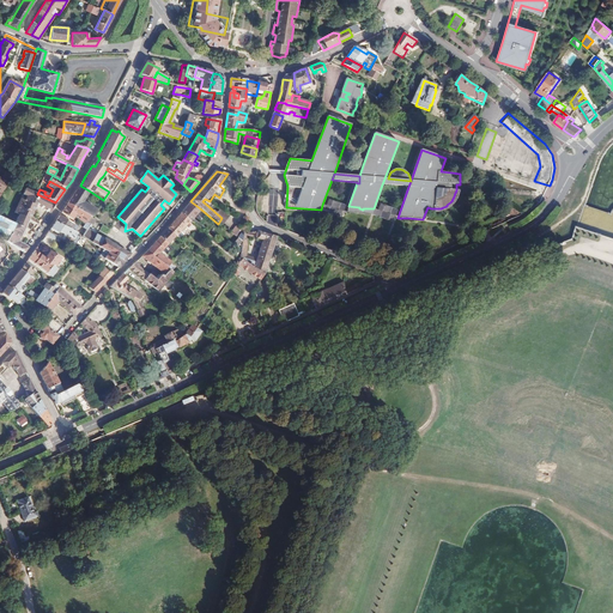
[(80,186),(68,204),(92,217),(93,218),(97,211),(83,201),(89,190),(80,186)]
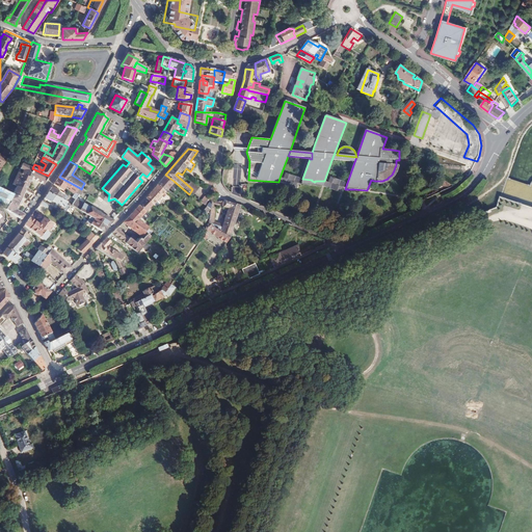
[(32,168),(22,165),(20,170),(24,171),(22,176),(18,174),(12,185),(17,187),(25,191),(33,195),(34,193),(26,189),(31,179),(42,184),(44,185),(48,176),(32,168)]
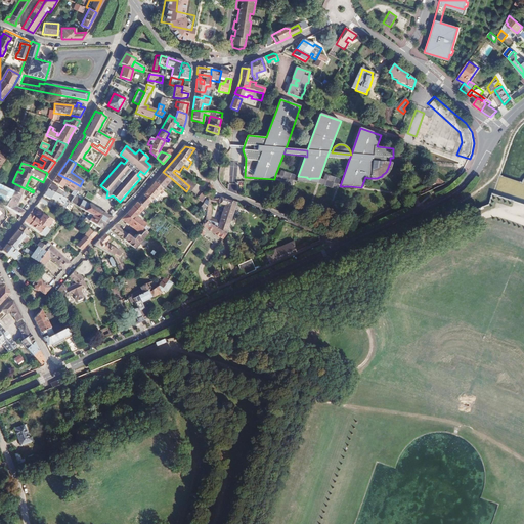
[(144,174),(148,177),(153,172),(148,169),(144,174)]
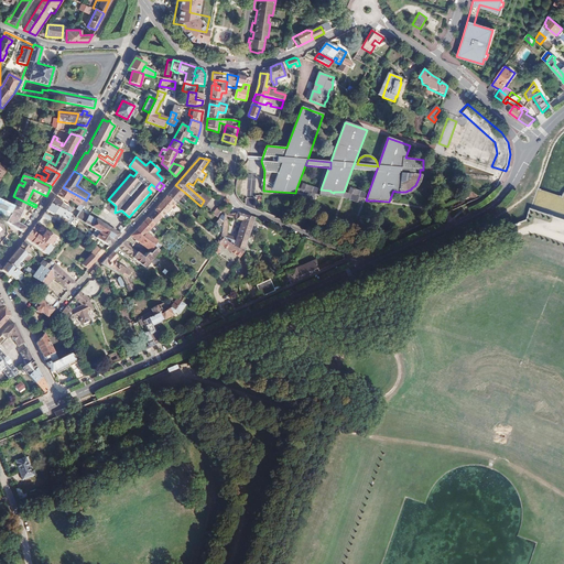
[(197,188),(193,185),(188,183),(186,185),(194,192),(197,188)]
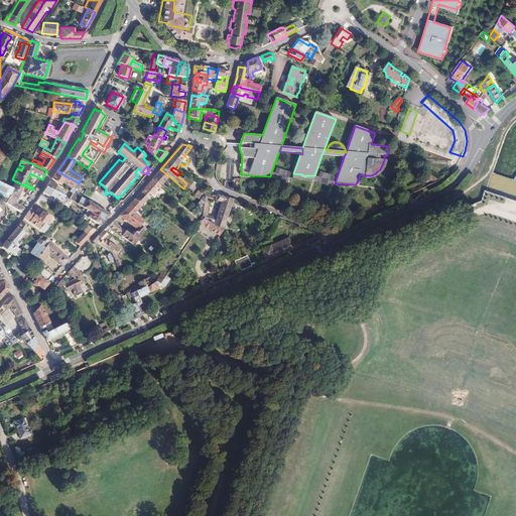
[(271,172),(270,176),(286,182),(288,177),(291,179),(293,173),(277,168),(275,173),(271,172)]
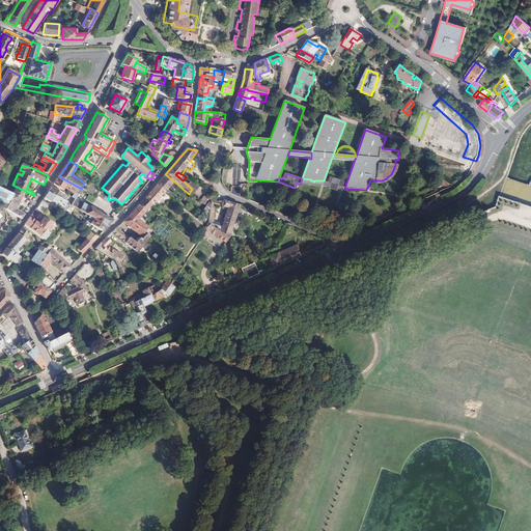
[(165,174),(157,185),(165,191),(173,180),(165,174)]
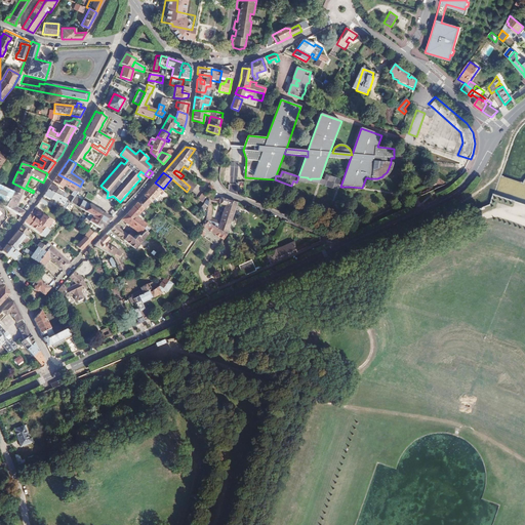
[(65,186),(73,192),(74,191),(76,192),(79,186),(58,174),(53,183),(63,189),(65,186)]
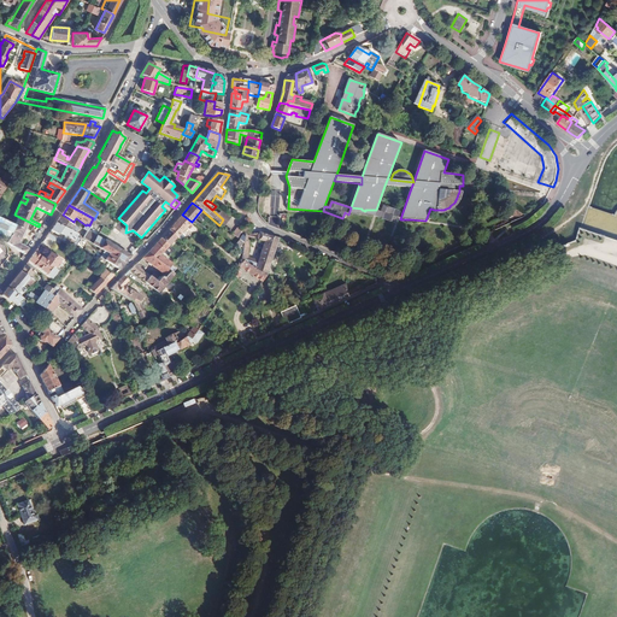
[(380,211),(376,210),(375,215),(375,216),(394,223),(397,218),(400,219),(401,216),(403,212),(382,205),(380,211)]
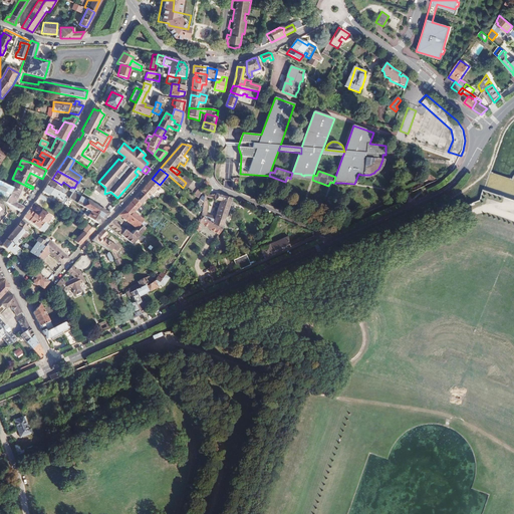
[(152,179),(141,192),(149,198),(152,201),(155,197),(155,196),(152,194),(160,185),(152,179)]
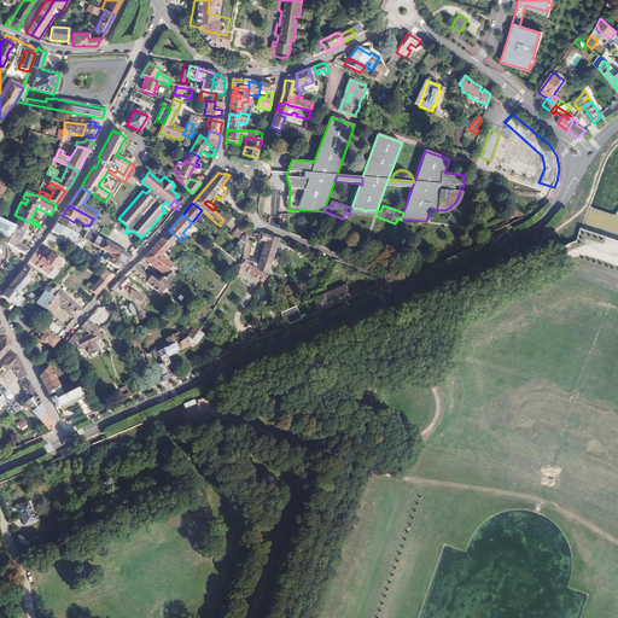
[(29,222),(19,217),(18,220),(15,227),(10,239),(7,244),(16,249),(24,255),(28,251),(23,248),(18,244),(29,222)]
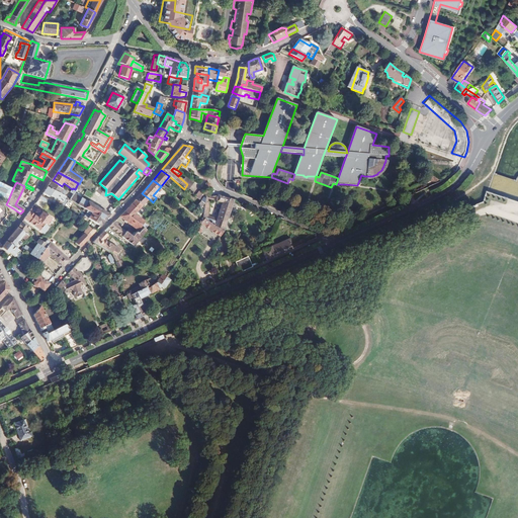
[(51,182),(47,187),(60,195),(63,191),(65,192),(66,192),(63,190),(61,189),(51,182)]
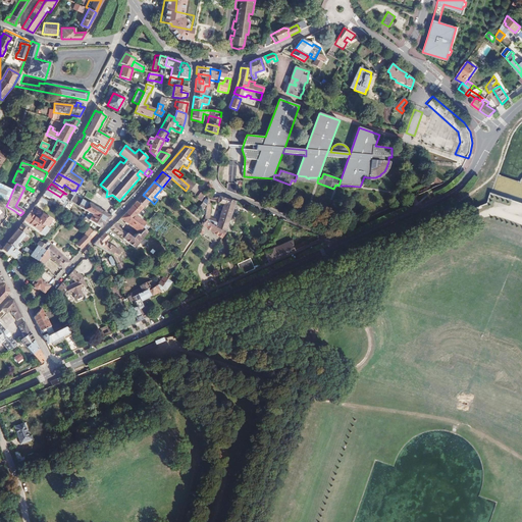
[(12,192),(9,190),(0,185),(0,198),(8,202),(12,192)]
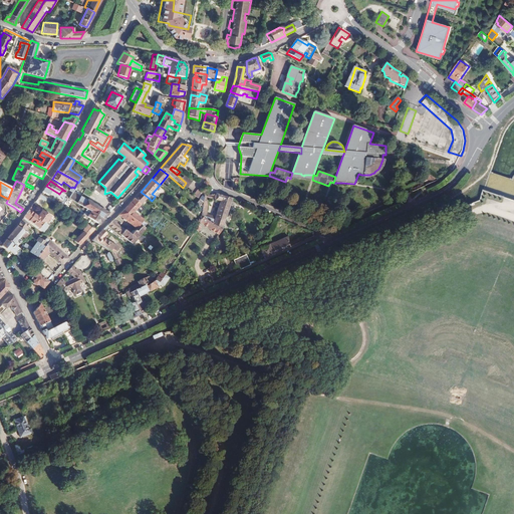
[(46,186),(42,193),(48,196),(49,196),(61,202),(64,197),(62,196),(59,194),(46,186)]
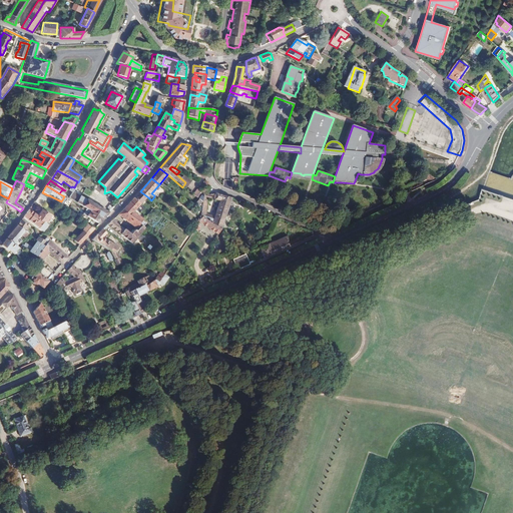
[(141,222),(144,219),(134,212),(147,198),(148,197),(140,191),(123,209),(141,222)]
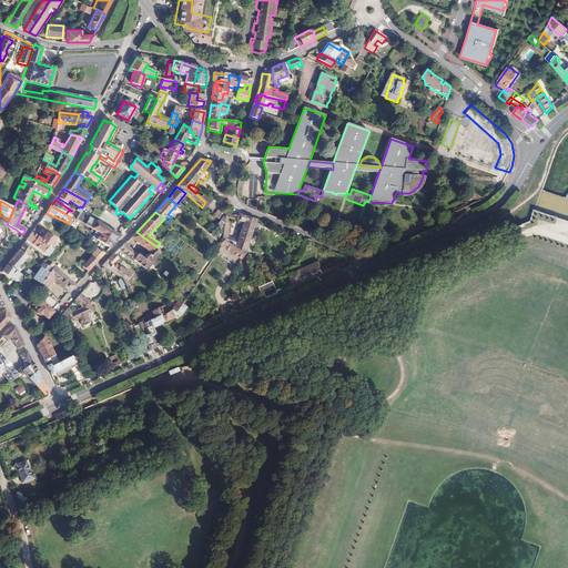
[(95,232),(92,237),(110,249),(120,236),(94,221),(80,213),(75,221),(95,232)]
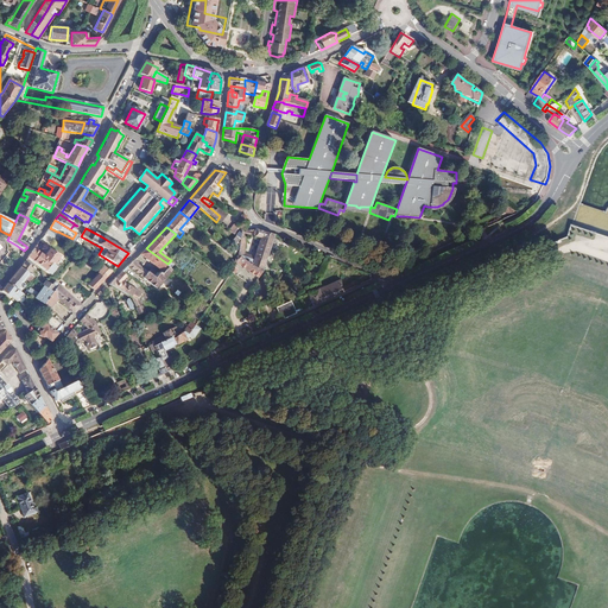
[(239,259),(260,271),(260,272),(273,235),(255,228),(253,229),(253,236),(260,236),(255,251),(253,255),(251,255),(244,252),(238,251),(236,257),(239,259)]
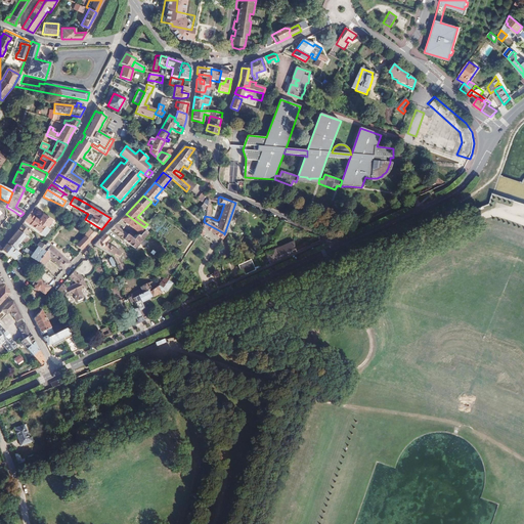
[(208,198),(207,208),(211,209),(212,204),(214,204),(215,199),(208,198)]
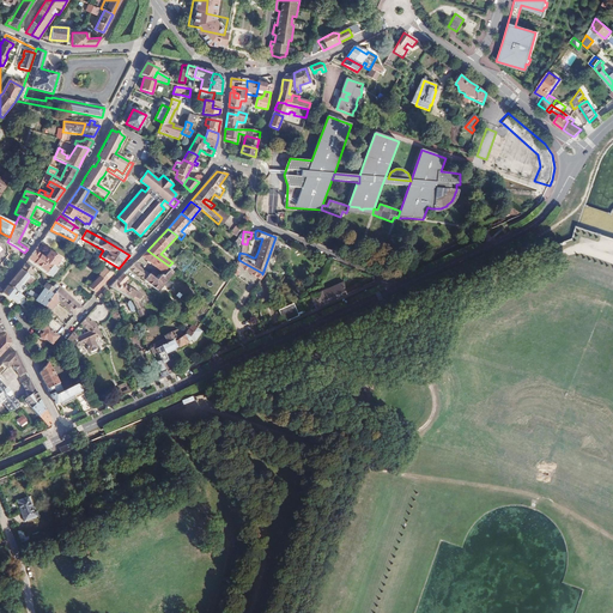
[(44,259),(34,252),(29,259),(46,272),(52,263),(54,266),(60,258),(49,250),(44,259)]
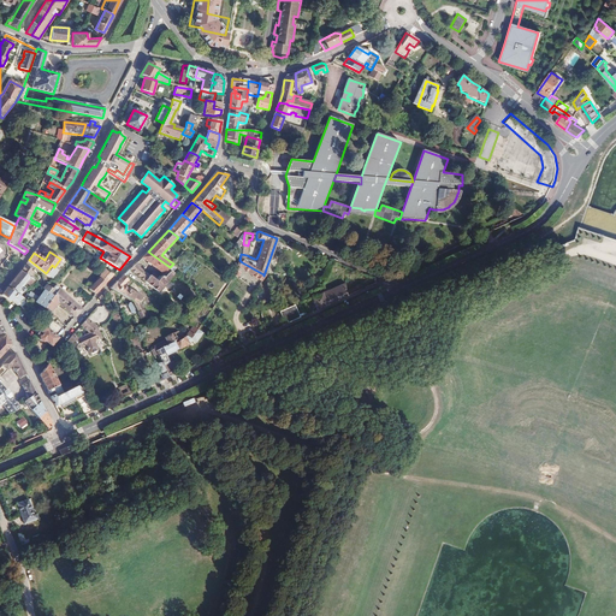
[(166,272),(170,268),(170,267),(148,252),(143,258),(165,273),(166,272)]
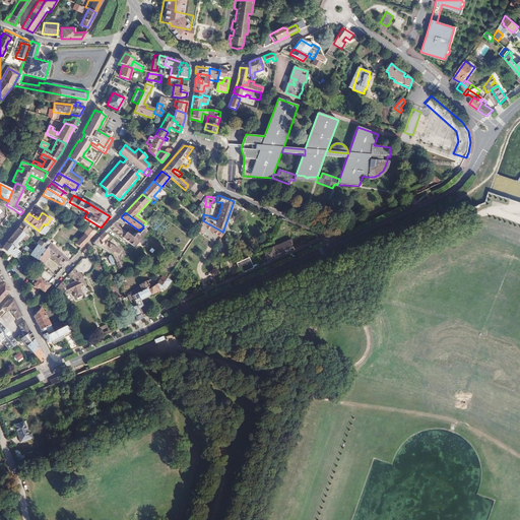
[(201,226),(219,238),(222,232),(204,221),(201,226)]
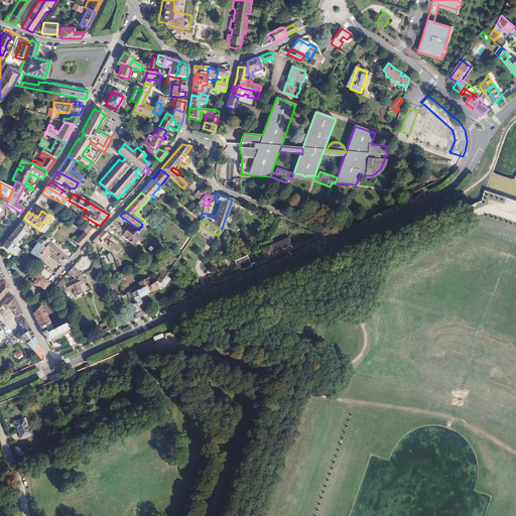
[(113,222),(109,227),(134,244),(147,229),(144,227),(141,230),(139,232),(137,230),(135,232),(132,236),(126,231),(119,226),(115,223),(113,222)]
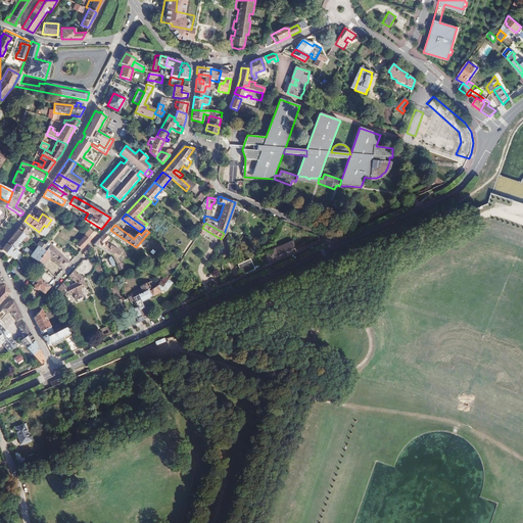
[(26,230),(20,226),(17,231),(22,234),(26,230)]
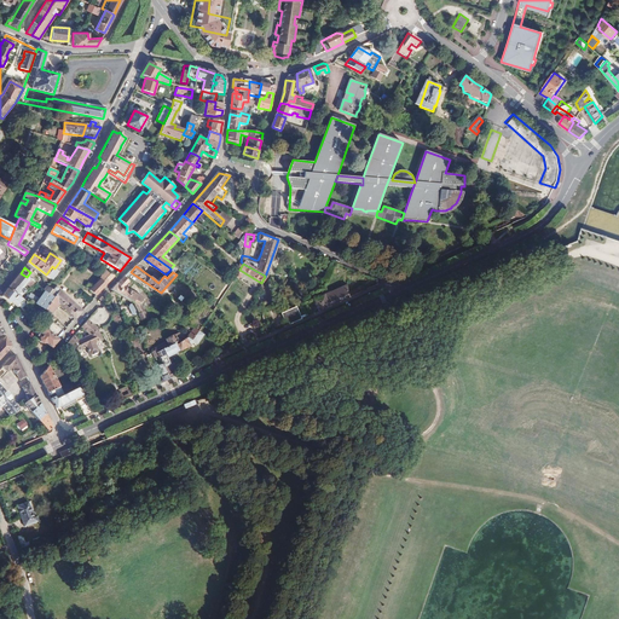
[(114,277),(106,271),(99,279),(100,279),(90,290),(96,296),(114,277)]
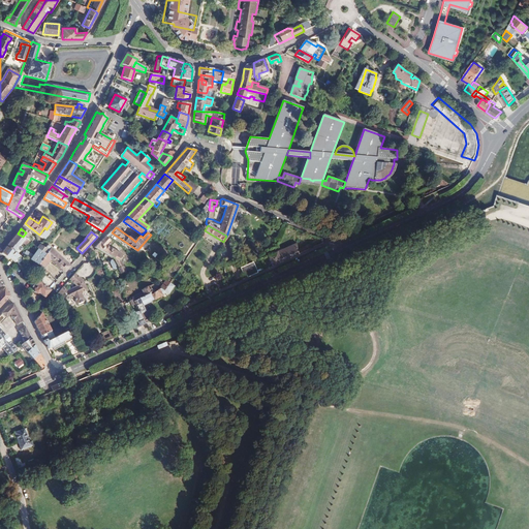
[(135,242),(138,238),(132,232),(129,237),(135,242)]
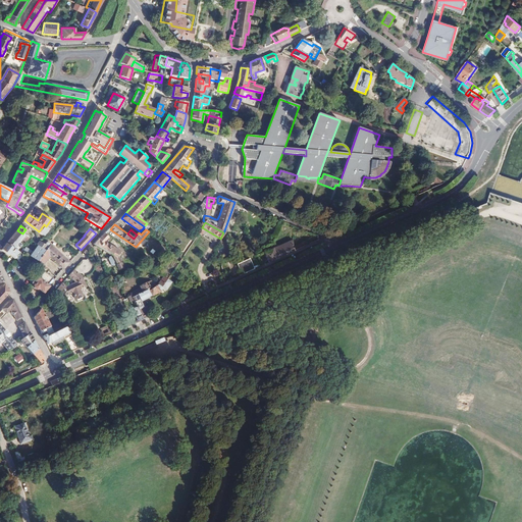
[(22,233),(17,230),(6,245),(16,252),(21,246),(18,244),(21,240),(24,236),(22,233)]
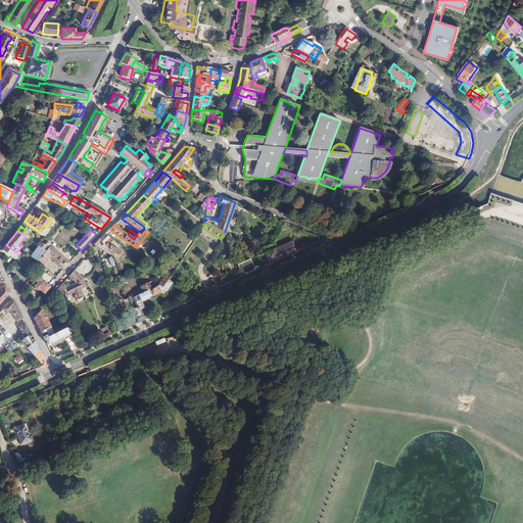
[(105,234),(94,244),(107,253),(111,247),(104,243),(109,238),(105,234)]
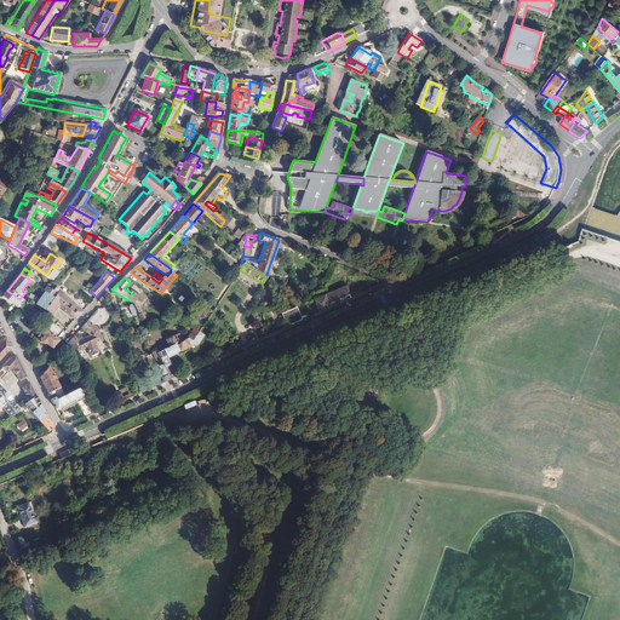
[(55,291),(47,285),(42,290),(45,291),(51,296),(55,291)]
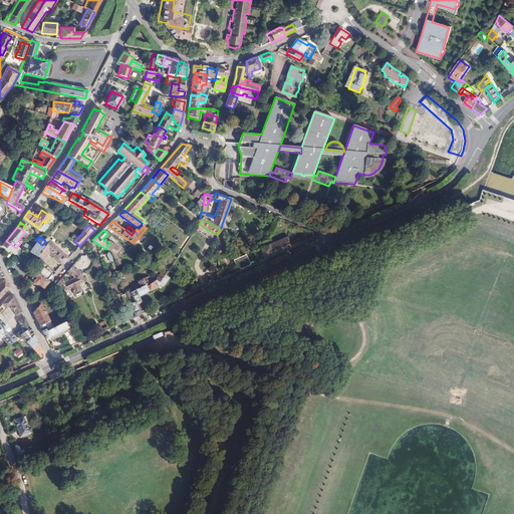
[(261,254),(264,259),(289,247),(286,240),(285,237),(253,252),(255,257),(261,254)]
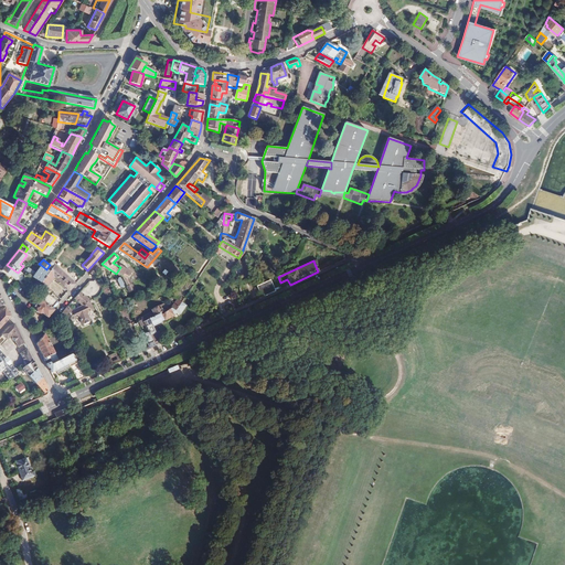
[(18,273),(7,265),(1,270),(9,277),(10,275),(16,280),(18,277),(20,275),(18,273)]
